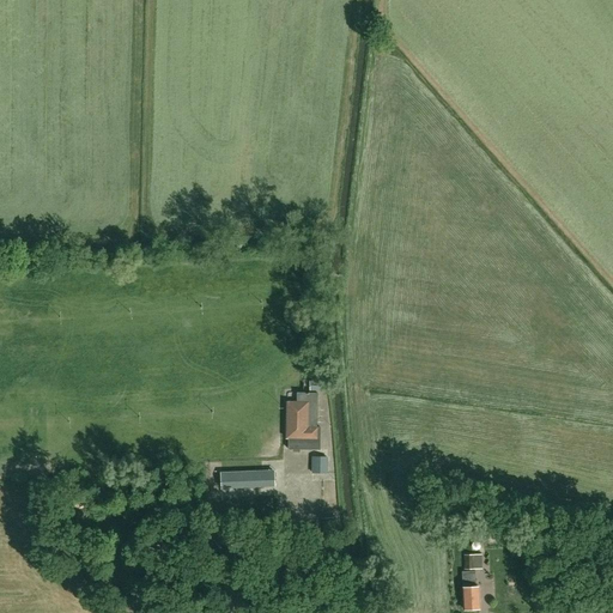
[(328,380),(309,381),(309,390),(328,389),(328,380)]
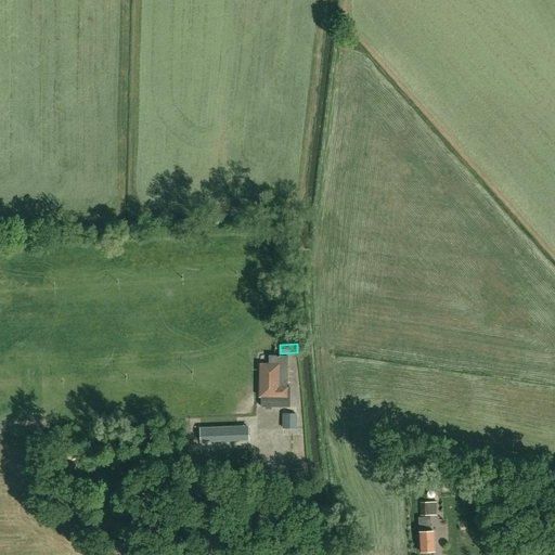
[(261,407),(289,408),(291,386),(287,386),(287,356),(269,356),(268,364),(259,364),(259,397),(261,397),(261,407)]
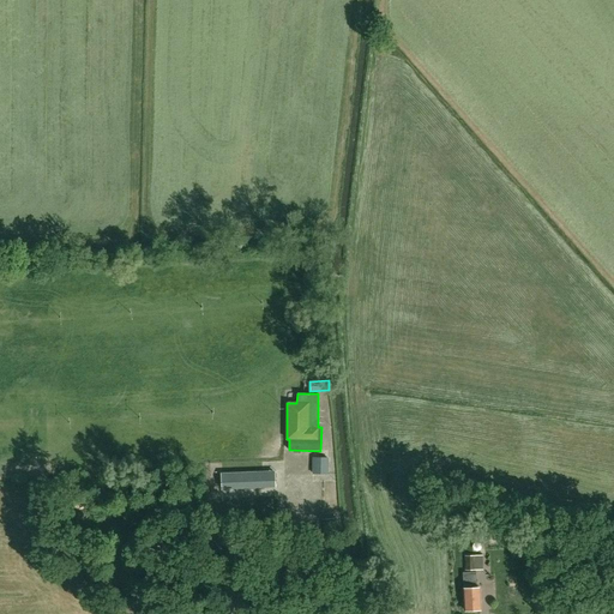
[(327,475),(329,458),(313,458),(312,475),(327,475)]
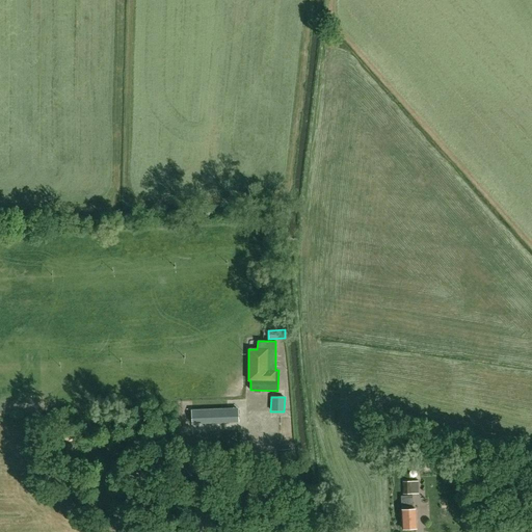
[(192,409),(192,423),(238,422),(238,408),(192,409)]
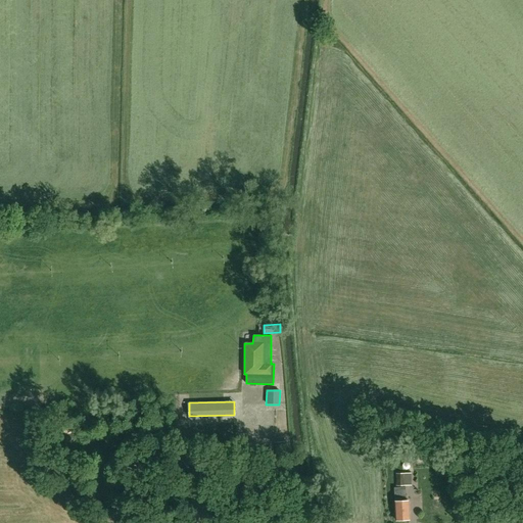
[(287,441),(275,442),(277,457),(289,456),(287,441)]
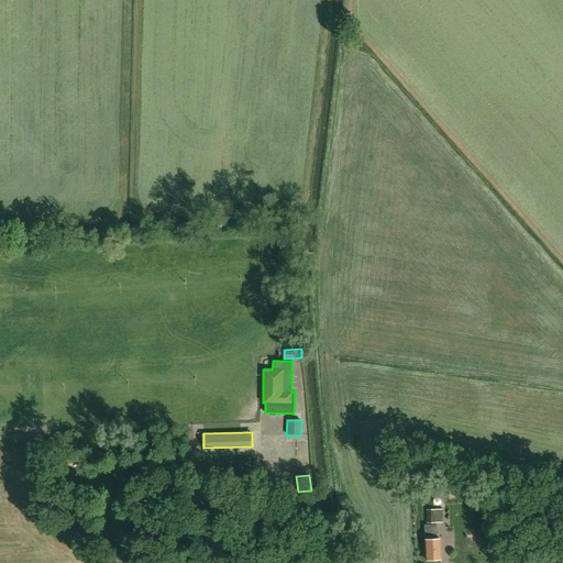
[(476,501),(483,500),(483,507),(489,506),(489,494),(476,494),(476,501)]
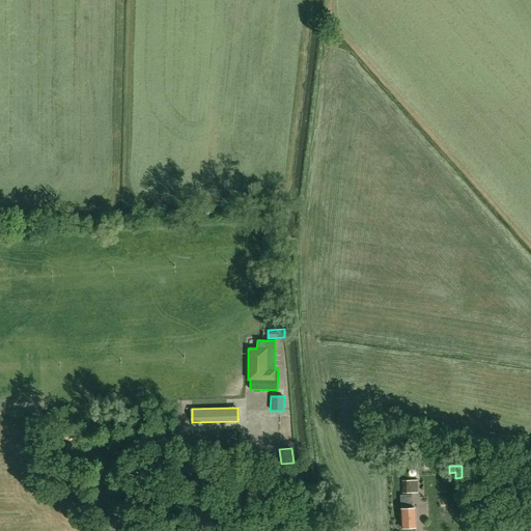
[(418,480),(401,480),(402,493),(418,493),(418,480)]
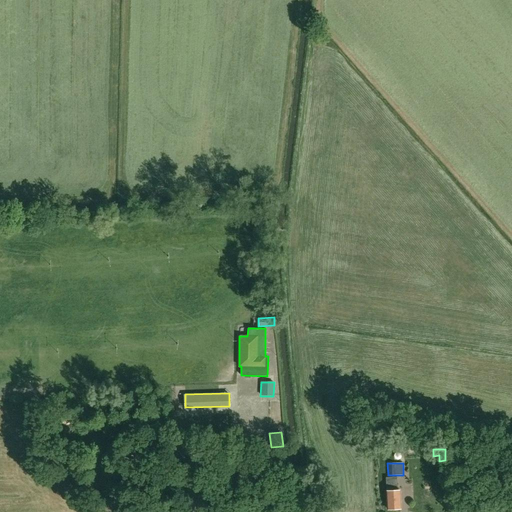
[(386,478),(388,509),(401,508),(400,490),(395,491),(395,485),(397,485),(397,477),(386,478)]
